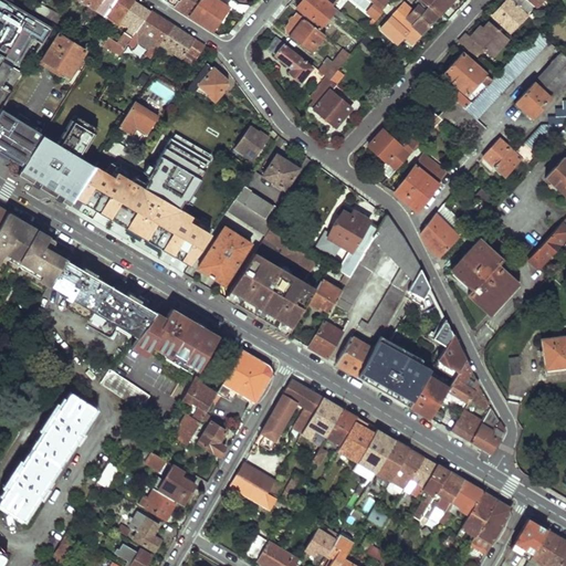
[(0,0),(0,18),(41,42),(51,25),(9,0),(0,0)]
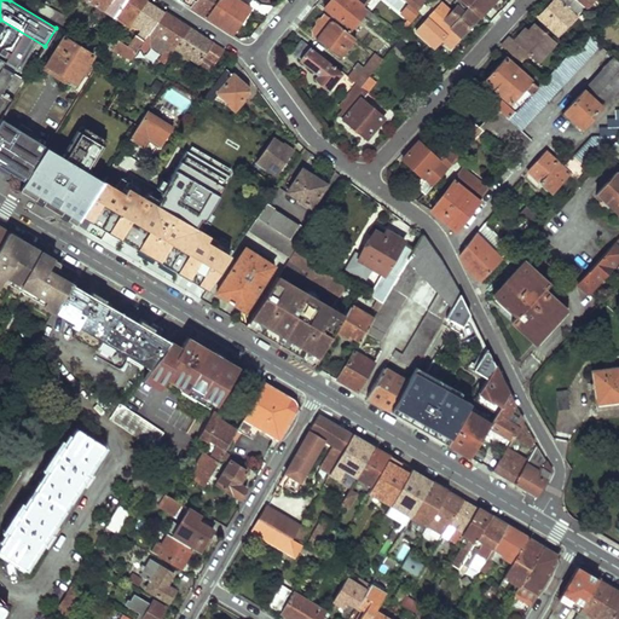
[(87,0),(104,10),(110,0),(87,0)]
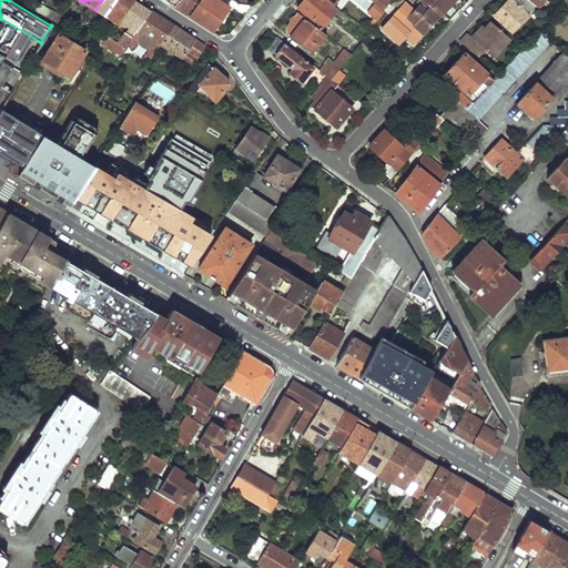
[(101,0),(95,9),(105,16),(115,0),(101,0)]
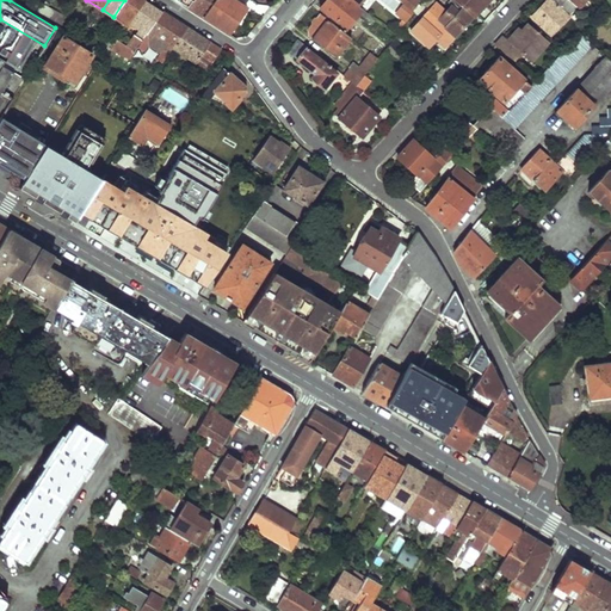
[(144,0),(142,0),(124,0),(113,17),(127,25),(133,17),(144,0)]
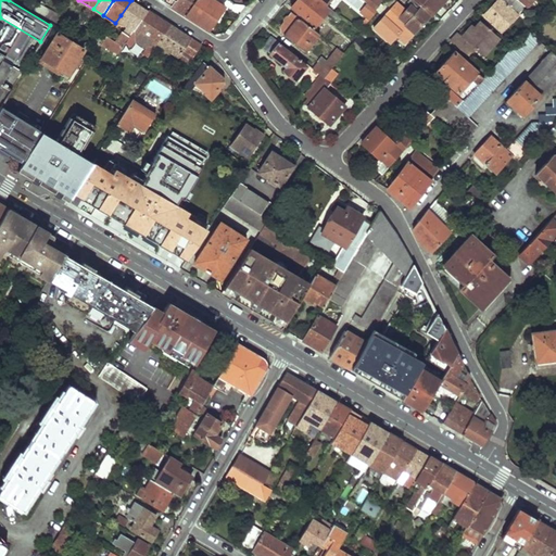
[(131,0),(121,15),(131,22),(127,30),(133,34),(148,11),(131,0)]
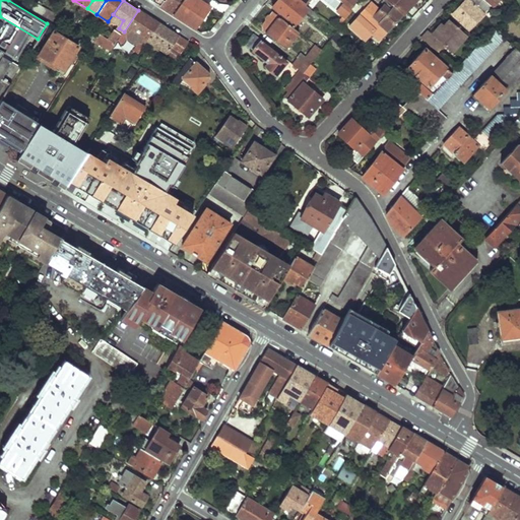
[(165,0),(160,6),(173,14),(183,0),(165,0)]
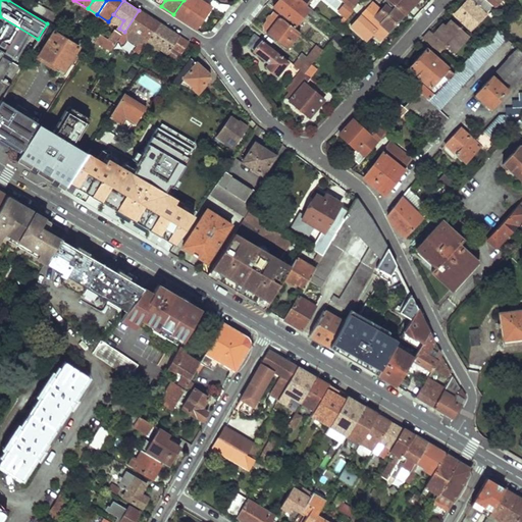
[(210,7),(200,0),(184,0),(173,14),(195,29),(210,7)]
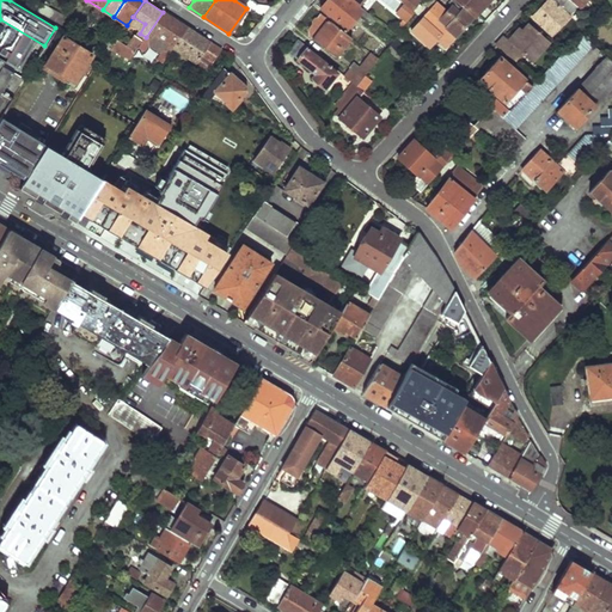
[(326,0),(320,8),(330,16),(328,19),(346,32),(360,16),(372,24),(375,19),(359,6),(350,0),(326,0)]
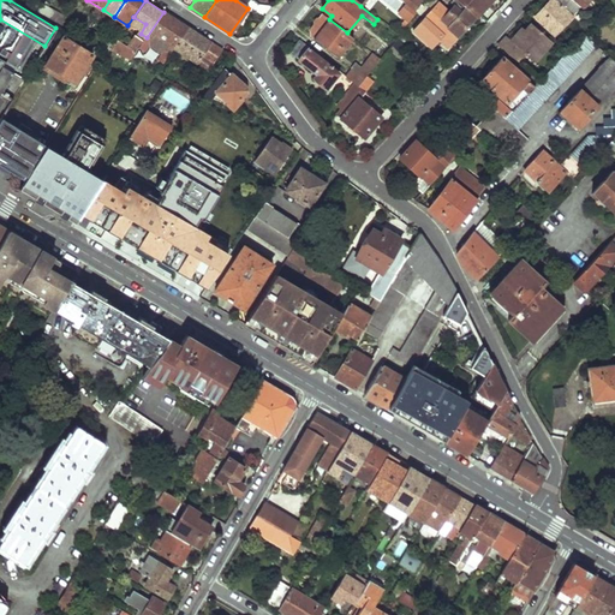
[(404,0),(402,1),(416,13),(422,6),(421,5),(423,0),(404,0)]
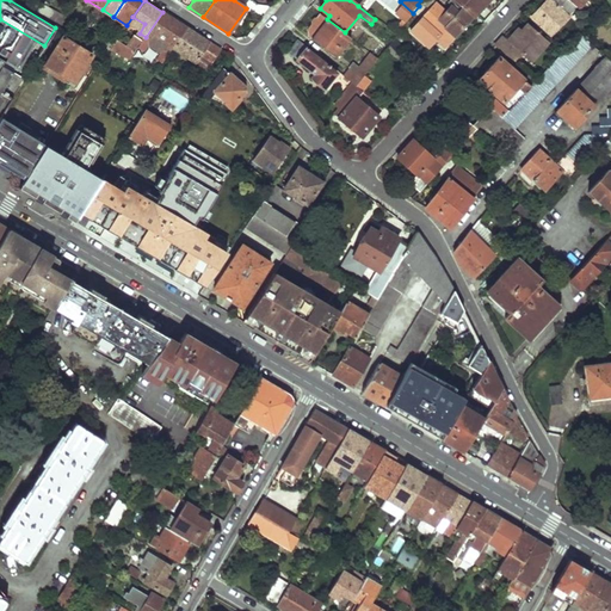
[(430,0),(424,0),(421,4),(429,10),(433,4),(430,0)]
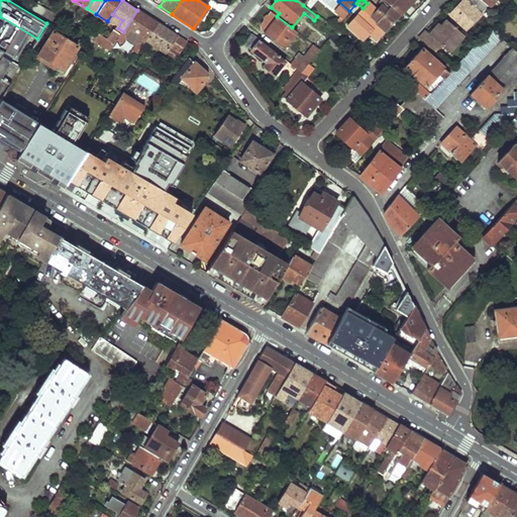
[(385,0),(393,6),(401,13),(412,0),(385,0)]
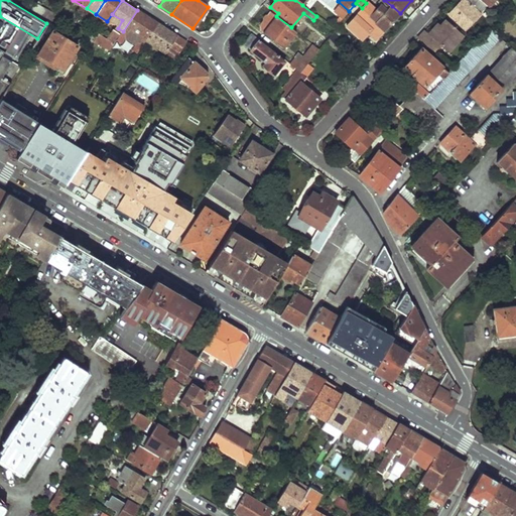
[(462,0),(448,14),(466,29),(487,6),(480,0),(462,0)]
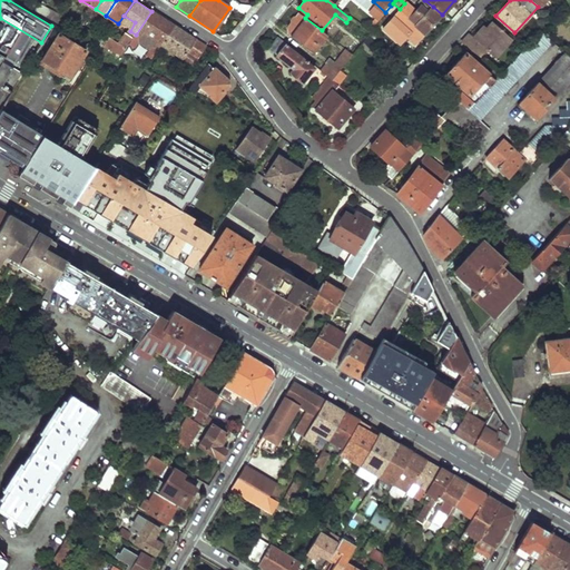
[(373,1),(366,10),(379,20),(385,12),(373,1)]
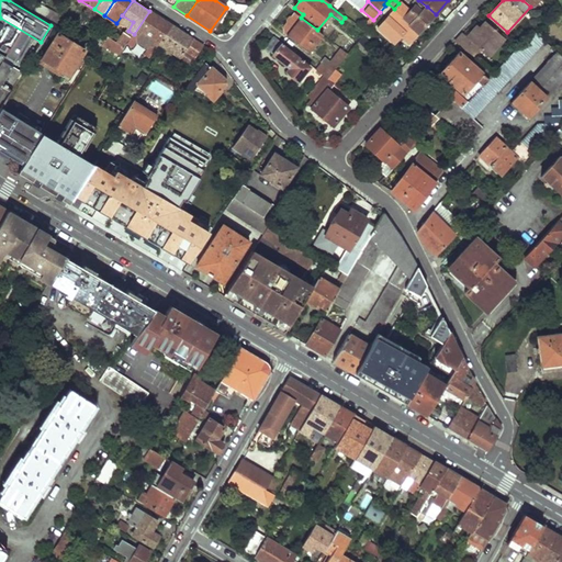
[(38,3),(35,9),(54,20),(56,21),(59,15),(38,3)]
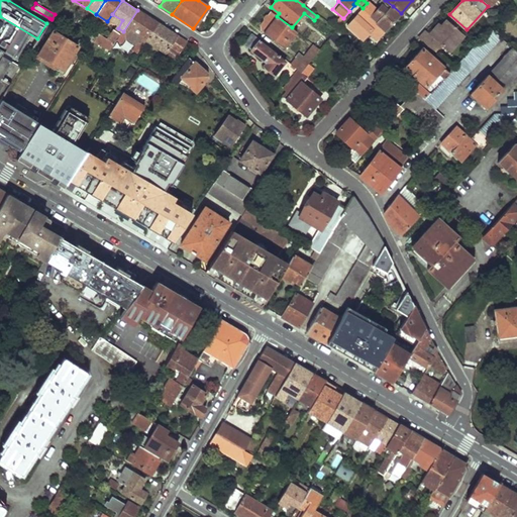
[(374,16),(373,14),(375,10),(369,4),(347,26),(363,40),(369,34),(376,41),(386,31),(378,24),(380,21),(374,16)]
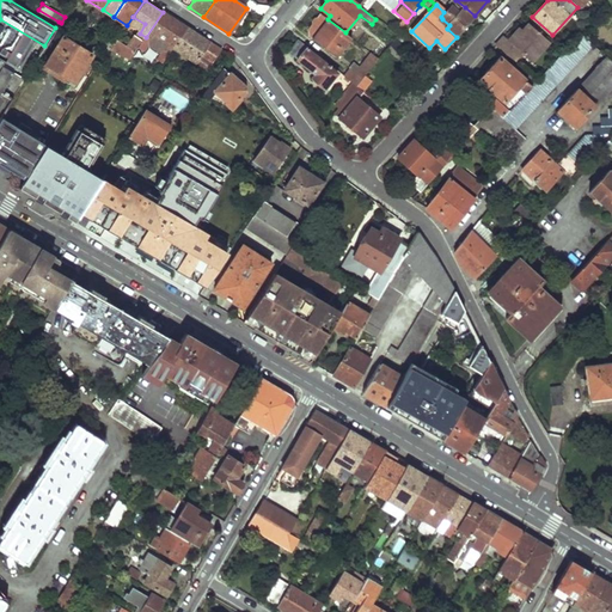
[(450,25),(447,29),(457,37),(475,16),(465,7),(459,13),(457,11),(458,10),(456,8),(454,10),(452,8),(447,13),(454,19),(450,25)]
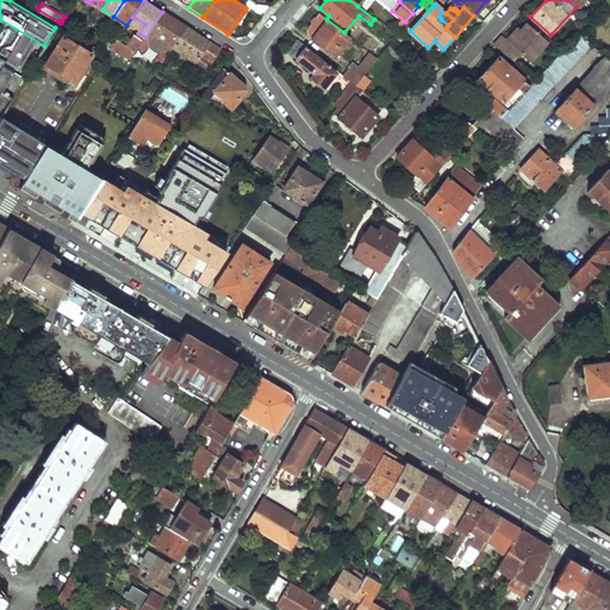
[(145,37),(138,45),(145,50),(154,37),(166,44),(157,58),(163,62),(163,61),(186,29),(162,12),(145,37)]
